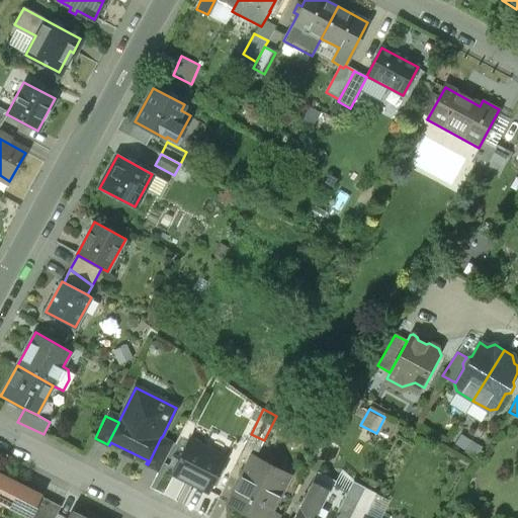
[(161,437),(148,464),(161,471),(175,443),(162,437),(161,437)]
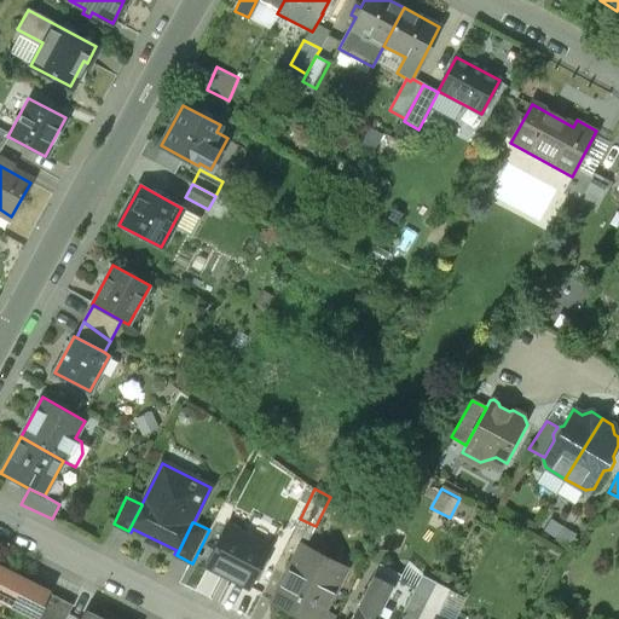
[(272,550),(230,528),(209,567),(252,590),(272,550)]
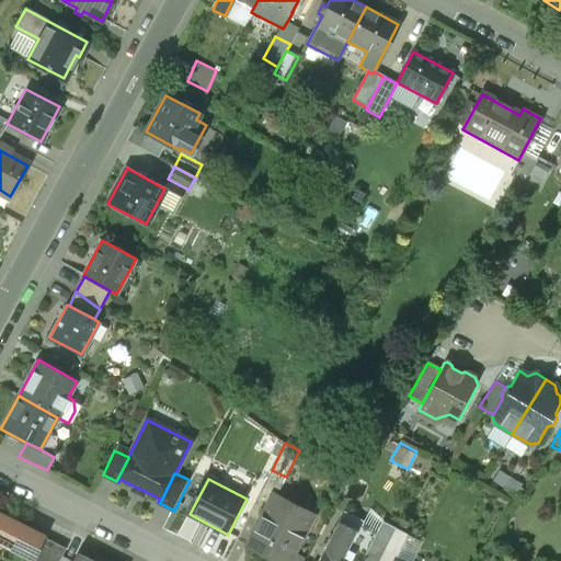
[(272,502),(249,549),(274,560),(292,560),(296,553),(315,514),(296,505),(293,512),(272,502)]
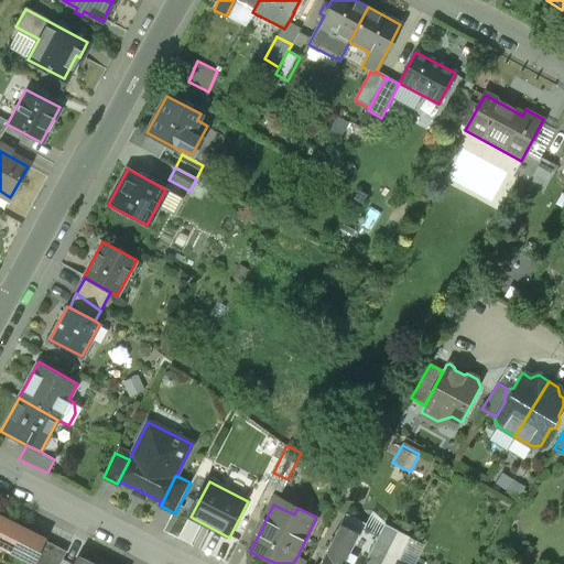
[(0,543),(13,550),(23,531),(0,519),(0,543)]
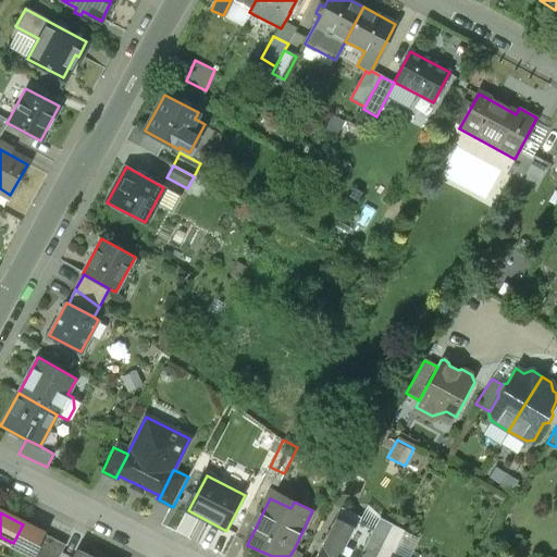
[(339,514),(327,537),(327,539),(318,556),(360,556),(372,534),(362,529),(364,525),(339,514)]
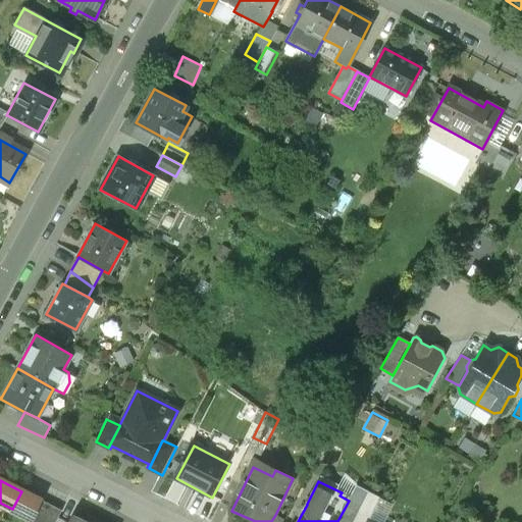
[(367,491),(356,486),(349,501),(337,521),(352,521),(357,513),(367,491)]
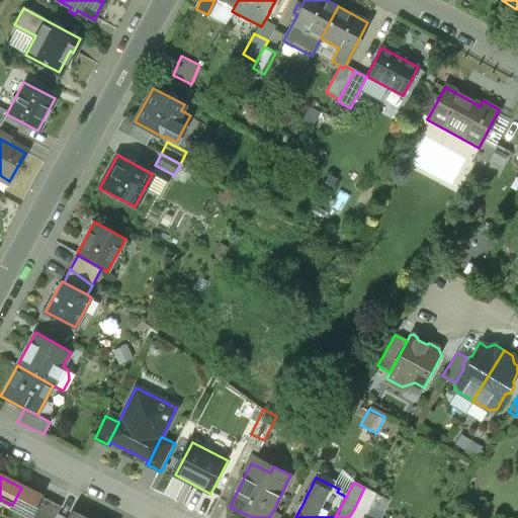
[(55,517),(61,507),(22,487),(12,505),(10,508),(29,517),(55,517)]
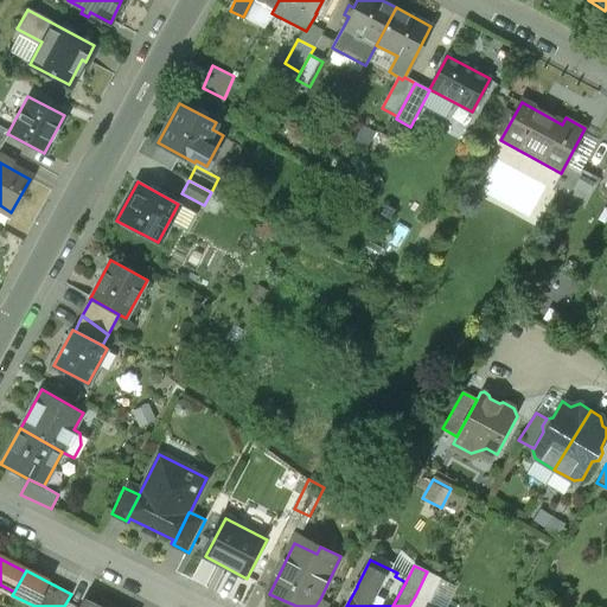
[(425,606),(428,602),(415,596),(409,606),(425,606)]
